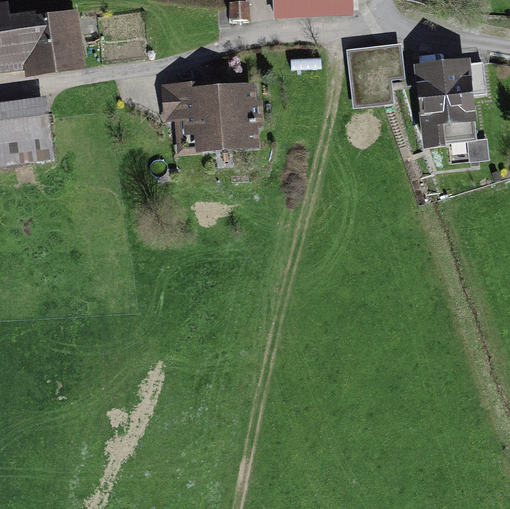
[(271,0),(273,17),(350,15),(348,0),(271,0)]
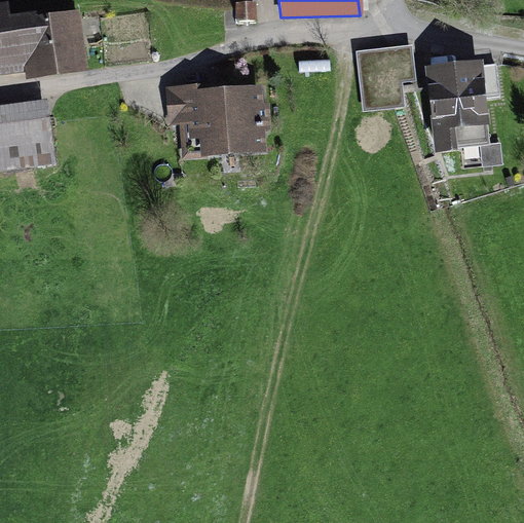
[(0,72),(28,69),(21,1),(0,3),(0,72)]
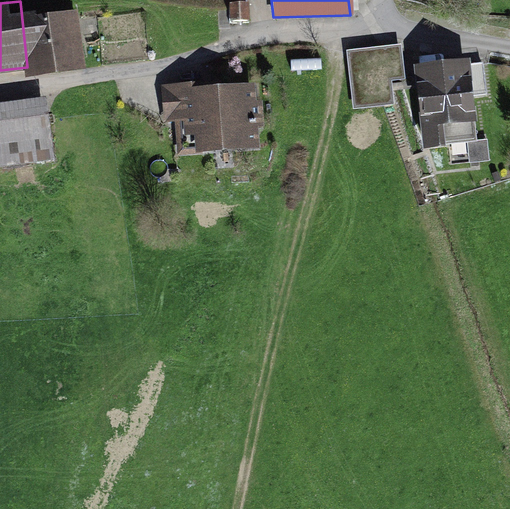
[(71,17),(30,23),(37,72),(78,66),(71,17)]
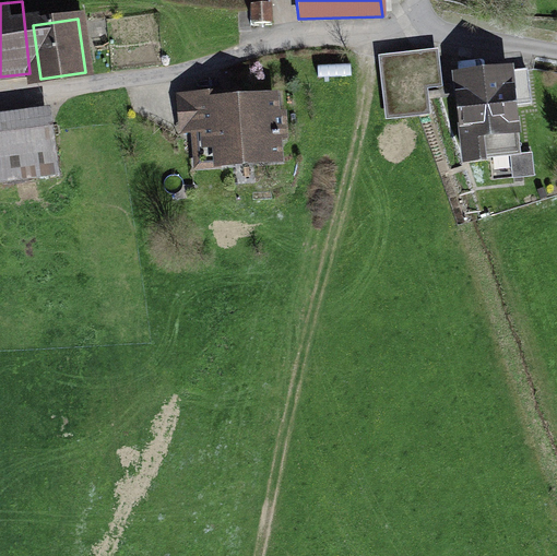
[(436,47),(377,54),(383,118),(429,113),(426,86),(440,85),(436,47)]
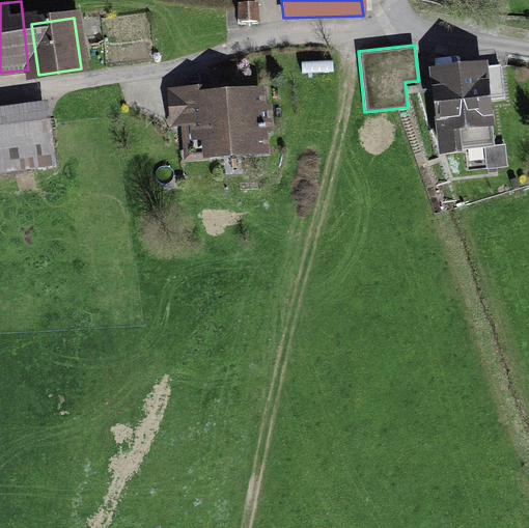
[(429,72),(439,151),(482,146),(493,145),(489,99),(503,96),(499,64),(429,72)]
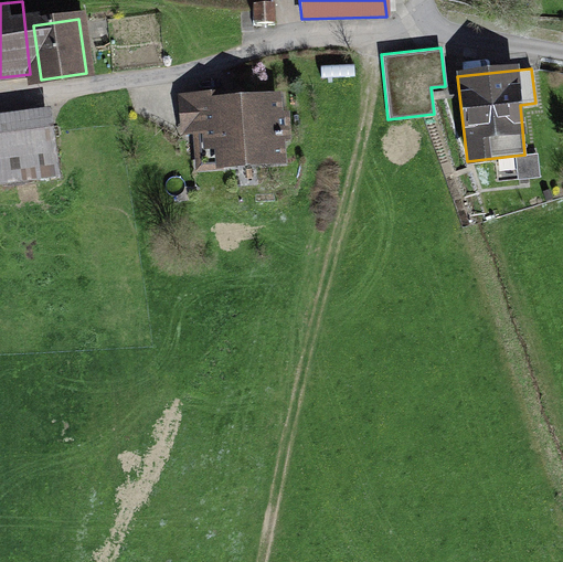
[(205,166),(274,162),(269,96),(201,101),(205,166)]
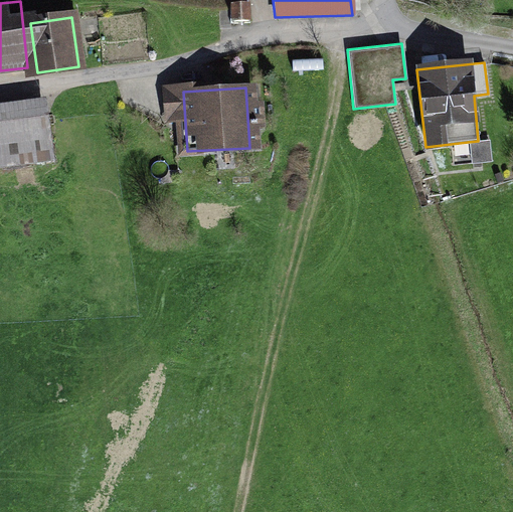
[(0,167),(47,162),(41,103),(0,107),(0,167)]
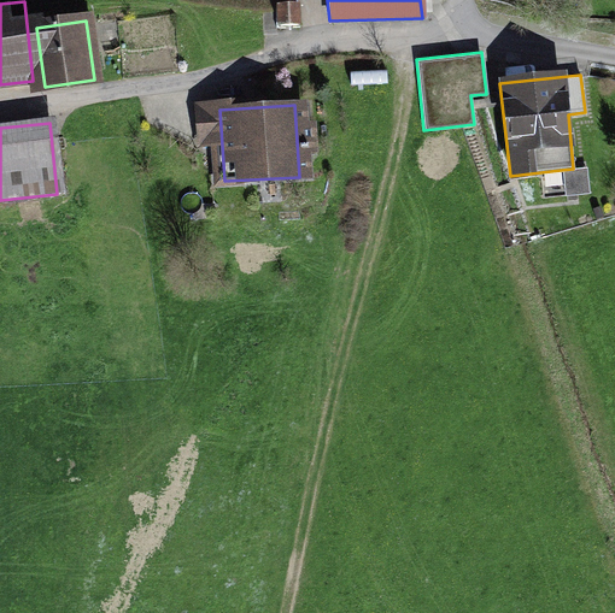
[(573,169),(561,170),(563,195),(589,193),(585,168),(573,169)]
